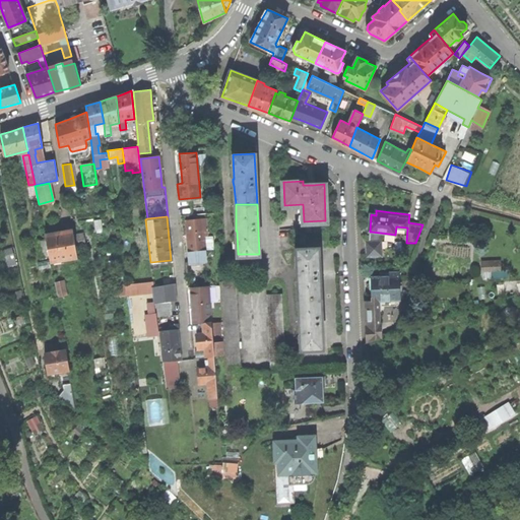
[(189,263),(205,262),(202,218),(185,219),(187,239),(189,263)]
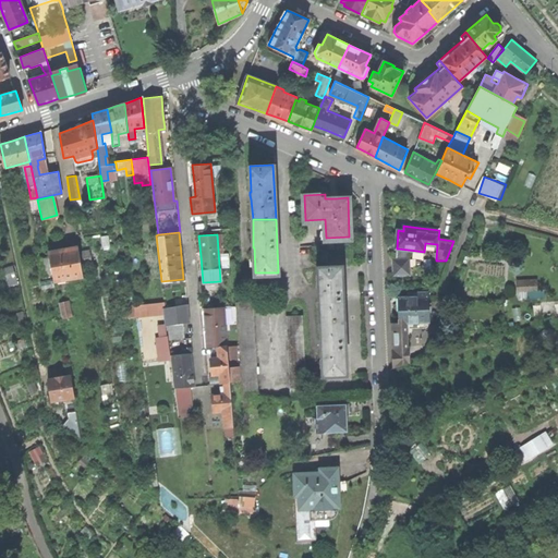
[(55,281),(83,276),(77,245),(64,247),(48,251),(55,281)]
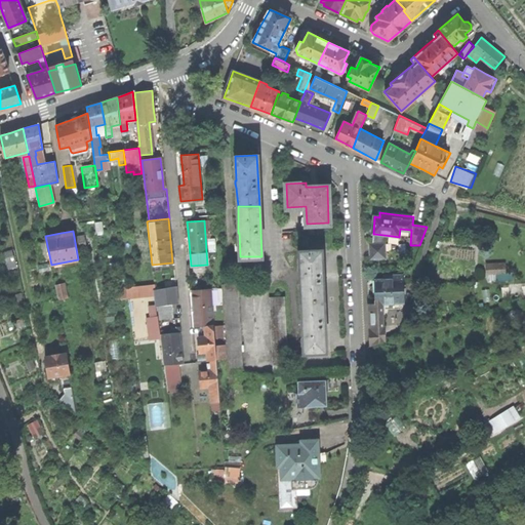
[(374,239),(374,244),(386,243),(388,243),(392,236),(374,234),(374,239)]
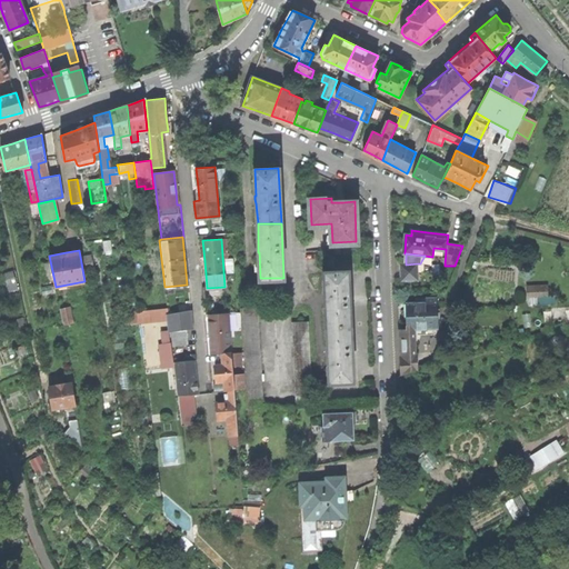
[(43,280),(52,278),(49,261),(40,262),(43,280)]
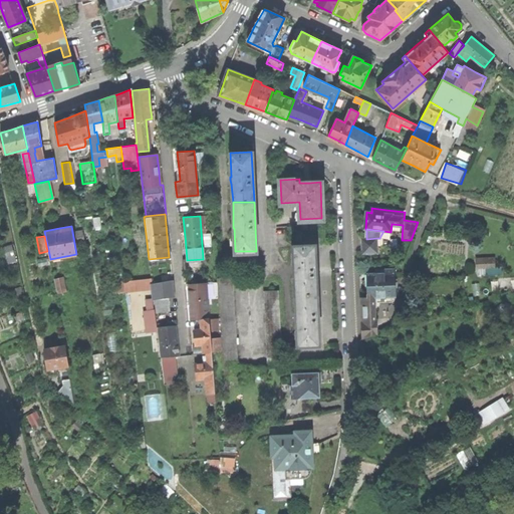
[(362,254),(377,254),(377,238),(366,239),(361,239),(362,254)]
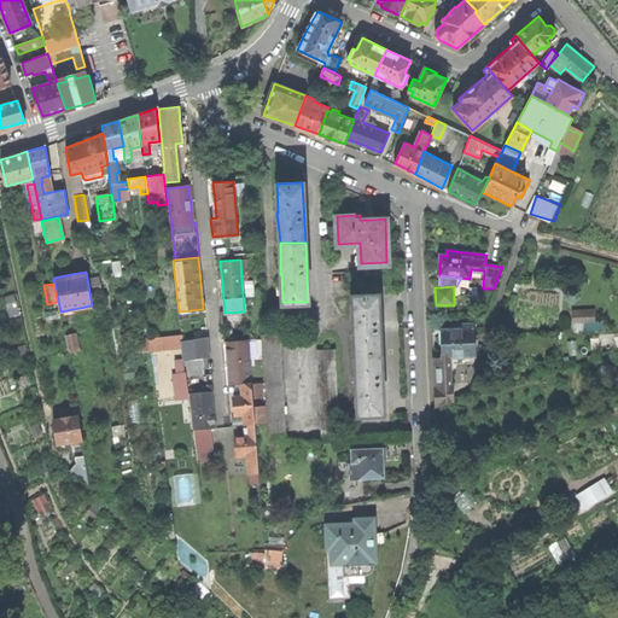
[(355,332),(355,354),(380,354),(379,324),(378,293),(354,295),(355,322),(354,322),(354,331),(355,332)]
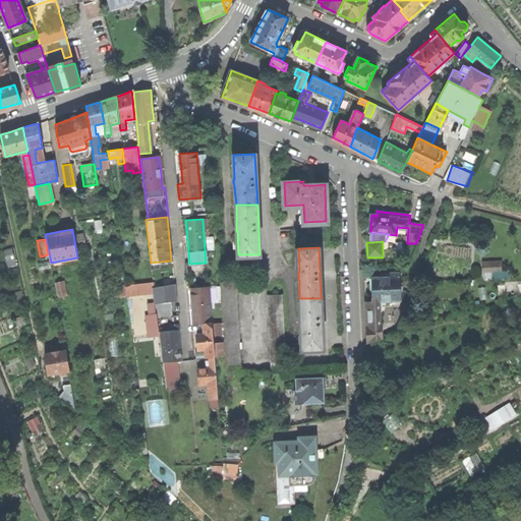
[(486,280),(512,277),(511,269),(506,270),(505,258),(484,261),(486,280)]
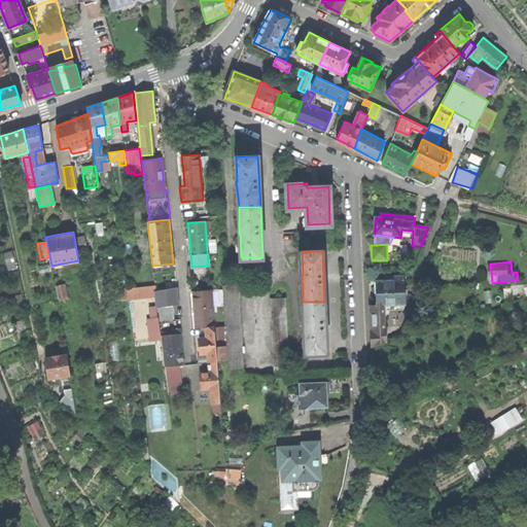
[(372,347),(387,343),(386,328),(384,328),(384,310),(402,310),(403,309),(405,307),(405,304),(406,304),(405,276),(385,276),(385,280),(376,280),(376,282),(375,282),(375,292),(377,292),(377,297),(377,305),(371,310),(372,347)]
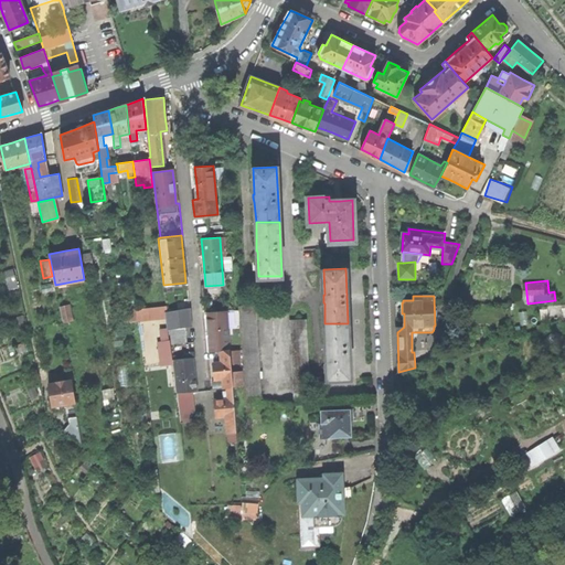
[(190,300),(177,302),(178,309),(190,307),(190,300)]
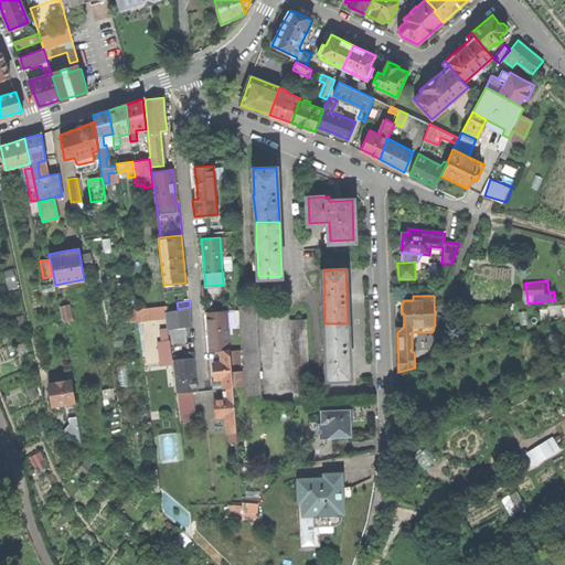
[(244,404),(262,403),(255,302),(238,304),(244,404)]
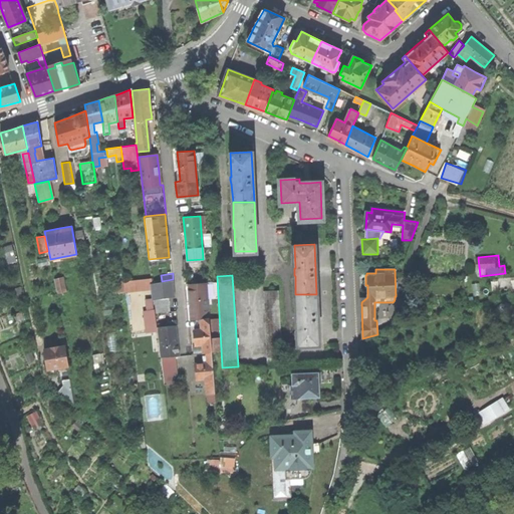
[(174,286),(173,279),(162,281),(152,283),(152,289),(174,286)]
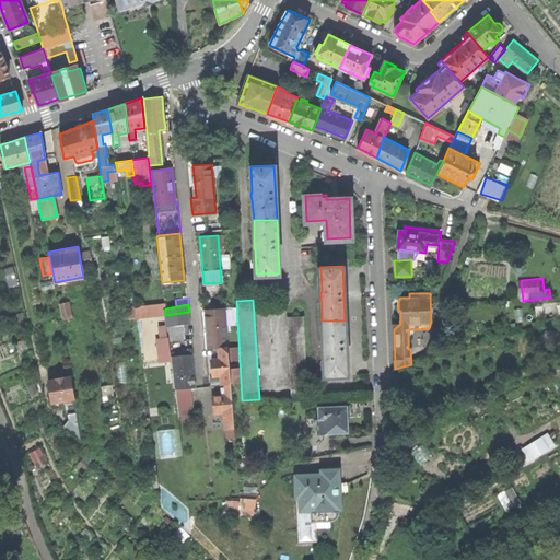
[(208,348),(217,348),(225,347),(222,307),(205,310),(207,328),(208,348)]
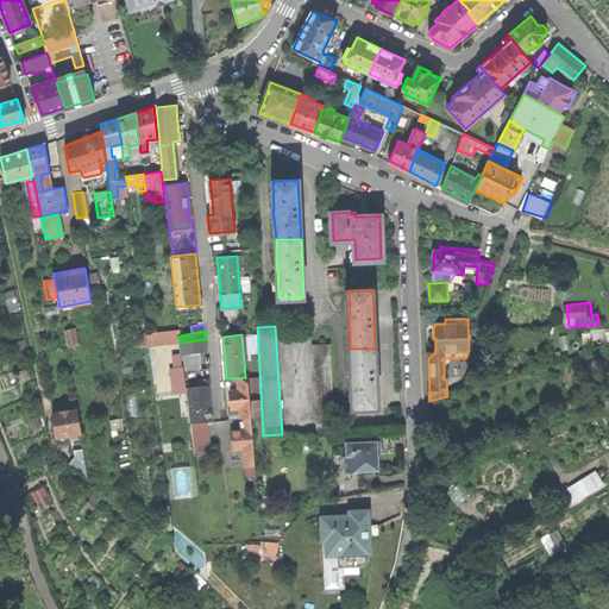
[(207,351),(206,341),(189,344),(189,353),(199,352),(207,351)]
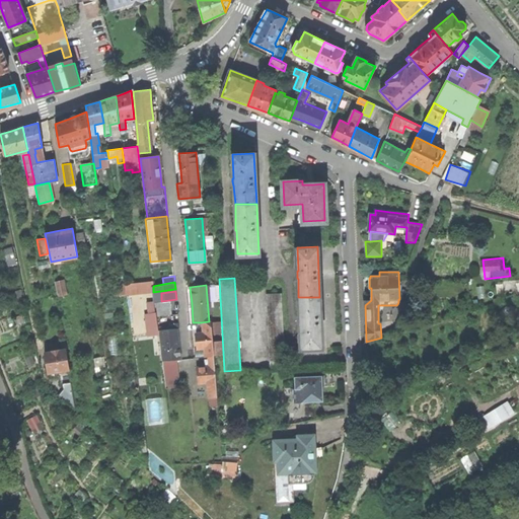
[(266,293),(270,370),(285,369),(282,292),(266,293)]
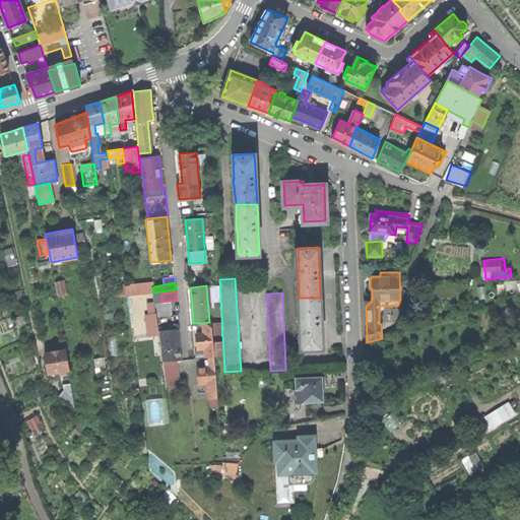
[(301,348),(322,347),(321,323),(320,298),(299,298),(300,316),(300,317),(300,324),(300,325),(301,348)]
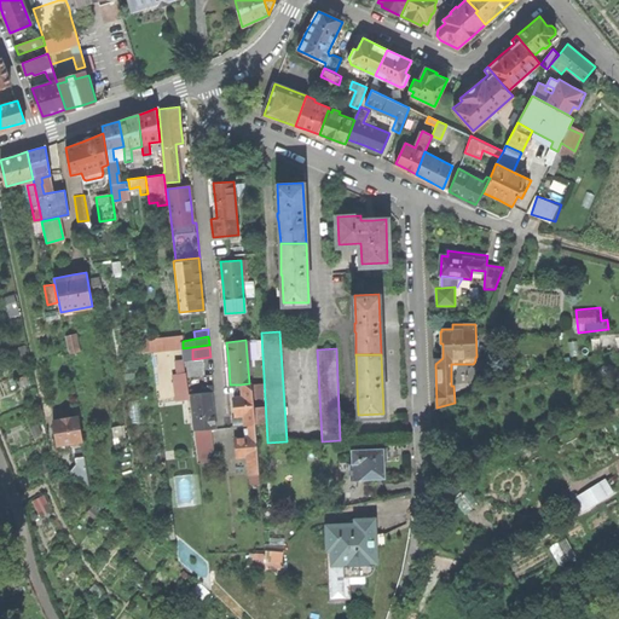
[(203,374),(202,358),(192,359),(185,360),(187,376),(203,374)]
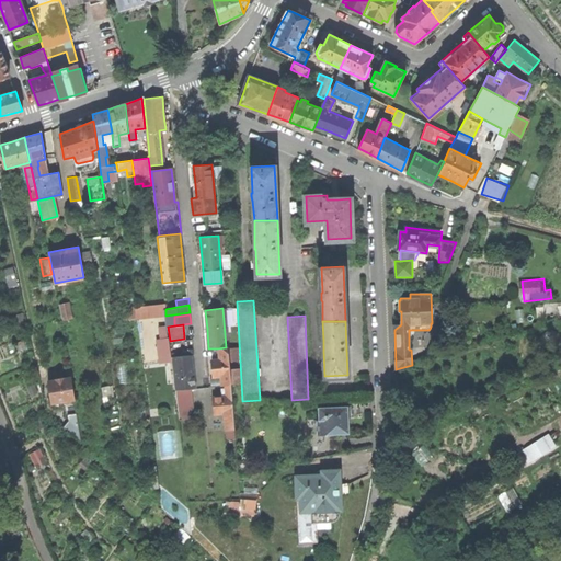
[(221,385),(225,385),(230,384),(228,347),(226,347),(217,348),(218,359),(212,359),(212,364),(213,376),(220,376),(221,385)]
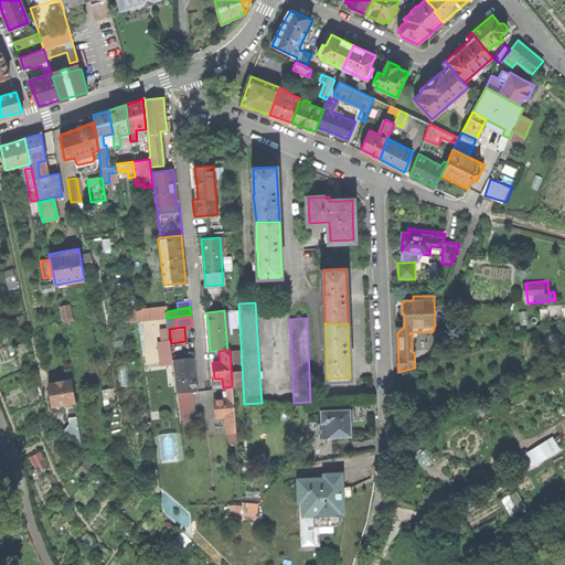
[(194,356),(173,359),(177,392),(192,391),(196,390),(194,372),(192,359),(194,359),(194,356)]
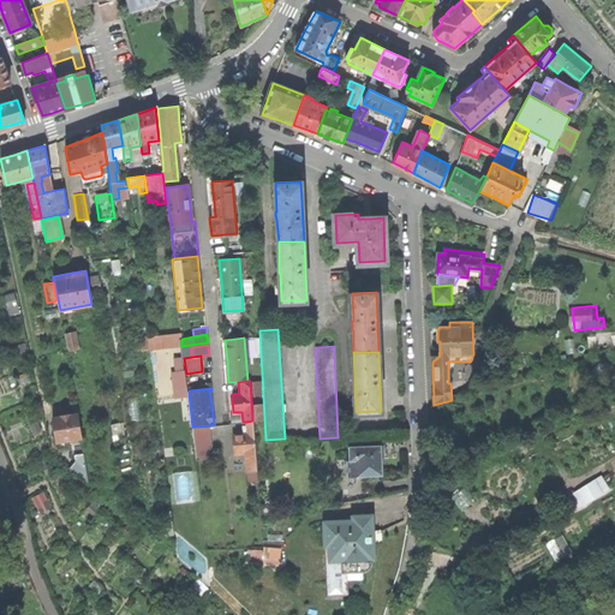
[(65,416),(54,417),(58,441),(83,437),(79,413),(65,416)]
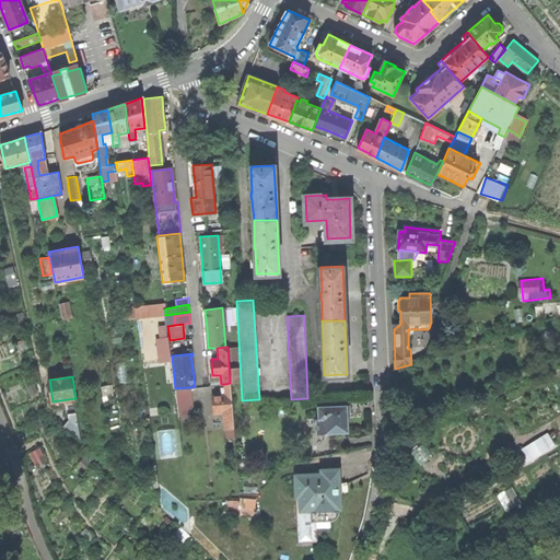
[(230,383),(224,384),(225,395),(211,396),(212,404),(213,412),(224,411),(226,438),(234,436),(230,383)]
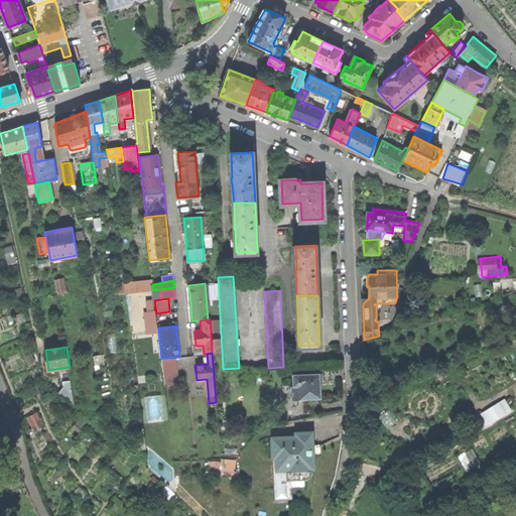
[(178,384),(175,357),(161,358),(160,358),(164,385),(178,384)]
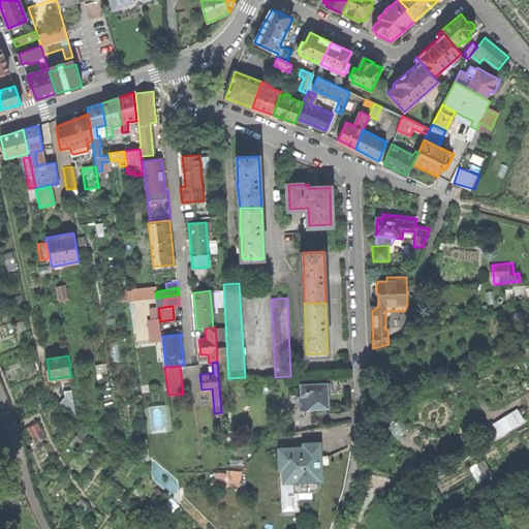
[(328,382),(300,383),(300,395),(306,395),(306,408),(320,408),(329,407),(329,395),(328,382)]
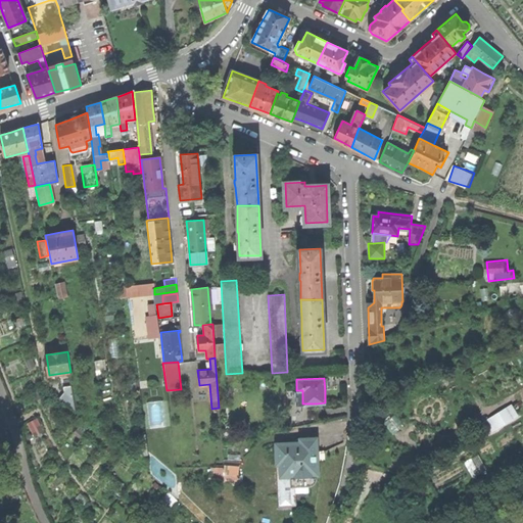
[(73,384),(64,385),(64,390),(59,397),(77,412),(73,384)]
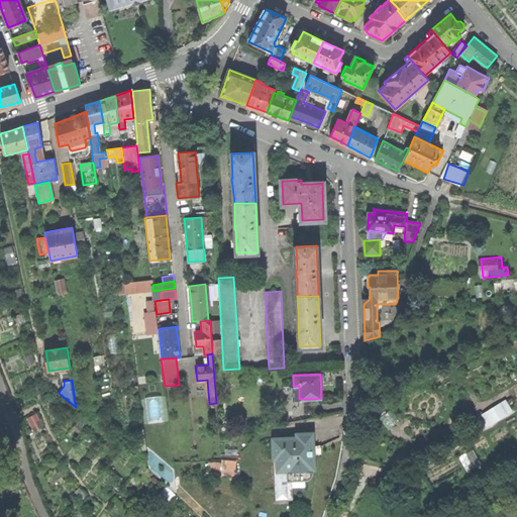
[(313,416),(313,399),(299,399),(287,400),(287,421),(313,416)]
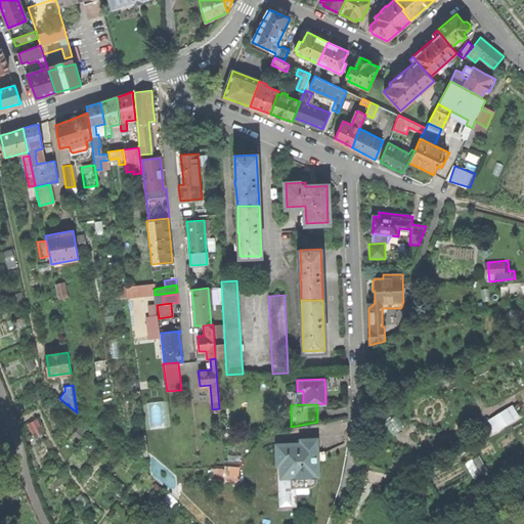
[(488,421),(495,433),(523,418),(516,405),(488,421)]
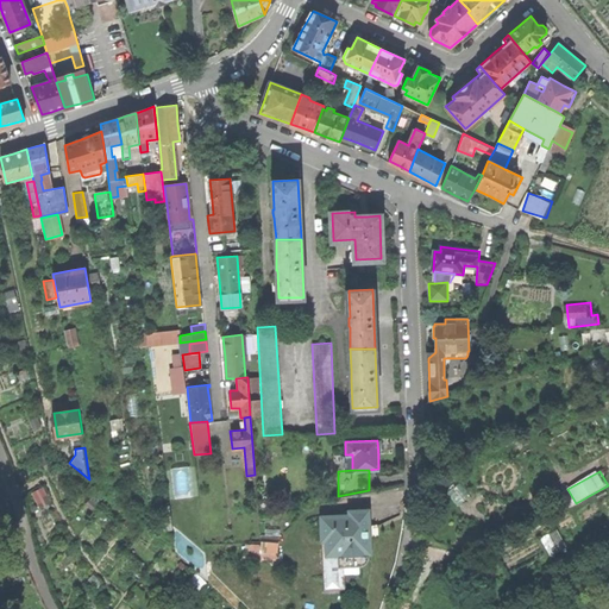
[(45,487),(35,493),(42,508),(54,503),(45,487)]
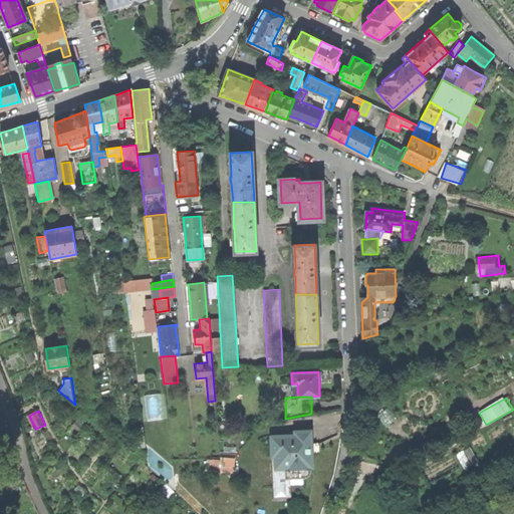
[(273,499),(291,498),(292,496),(291,496),(290,478),(302,477),(305,477),(308,475),(309,472),(310,467),(313,467),(312,443),(311,431),(295,431),(295,435),(271,436),(273,499)]
